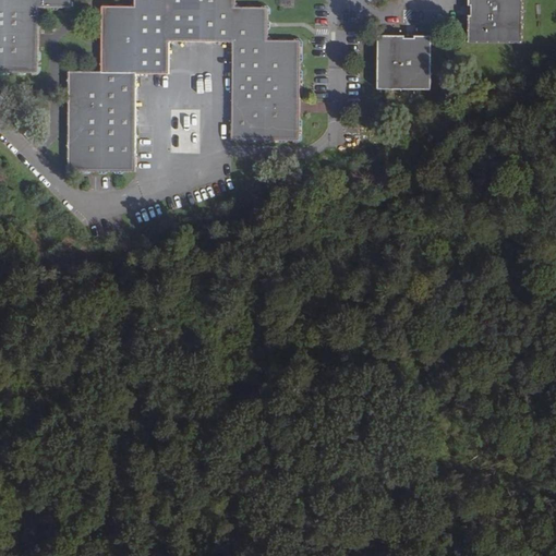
[(0,73),(33,74),(34,8),(67,9),(65,0),(0,0),(0,73)]
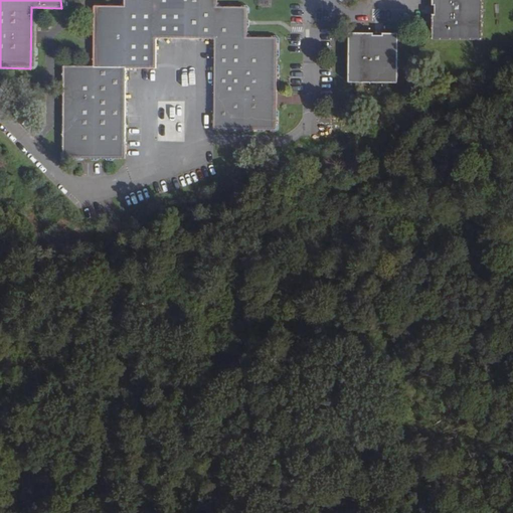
[(91,66),(60,66),(60,157),(121,157),(123,67),(154,67),(155,36),(213,36),(213,128),(277,128),(278,36),(245,36),(246,6),(215,6),(214,0),(123,0),(123,5),(92,5),(91,66)]
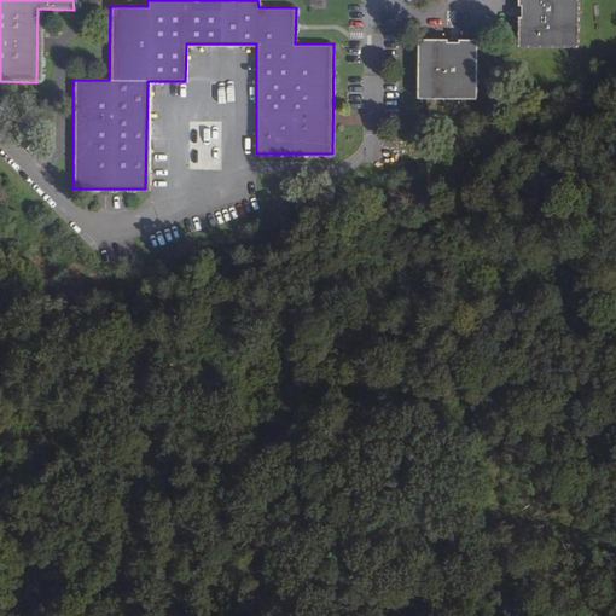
[(573,51),(573,0),(517,0),(517,50),(573,51)]
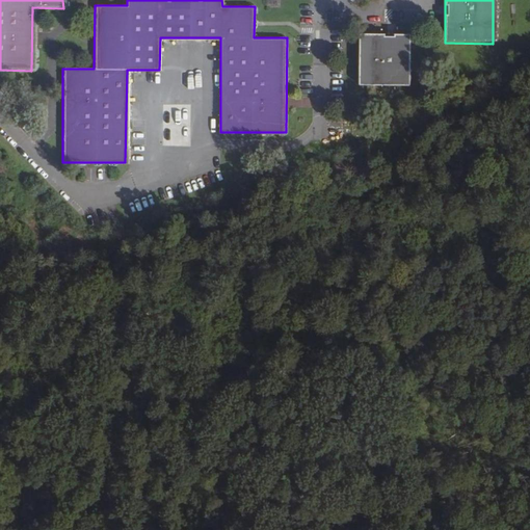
[(406,89),(408,37),(360,36),(358,88),(406,89)]
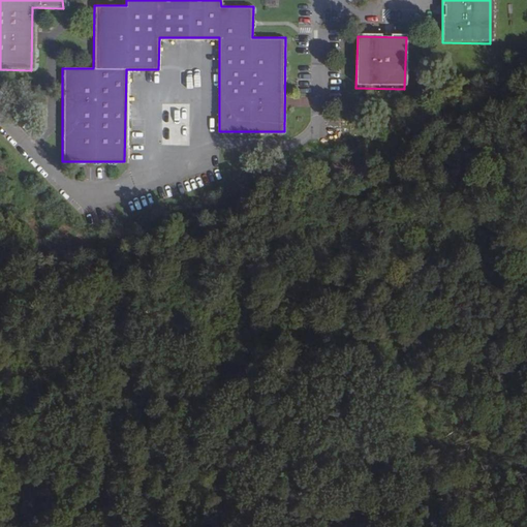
[(16,121),(25,113),(17,103),(6,112),(16,121)]
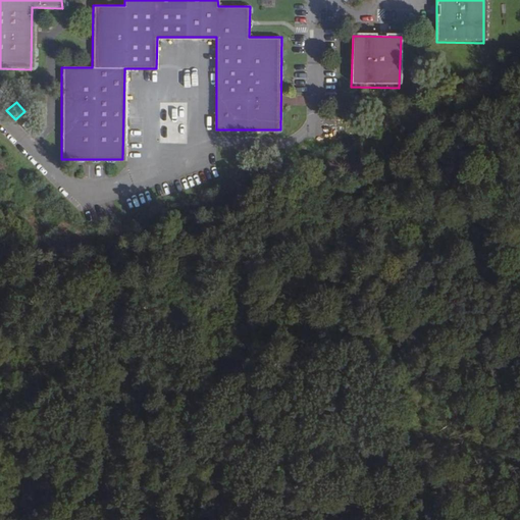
[(110,202),(104,204),(109,218),(115,216),(110,202)]
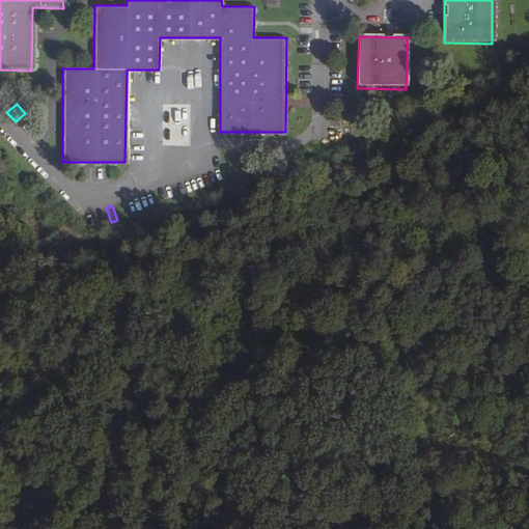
All buildings are outlined.
